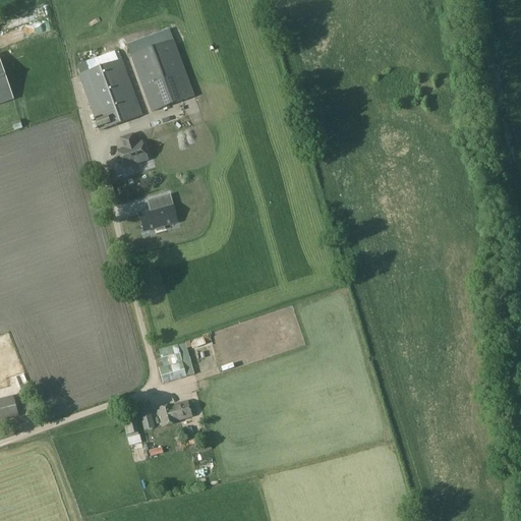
[(15,19),(16,26),(43,20),(42,13),(15,19)]
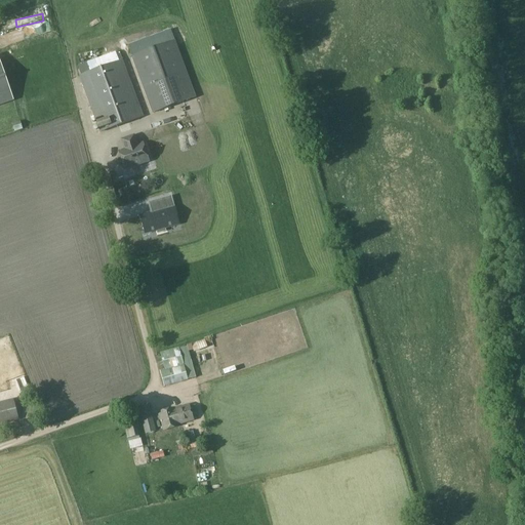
[(171,31),(128,46),(132,56),(131,57),(152,113),(195,97),(174,41),(175,41),(171,31)]
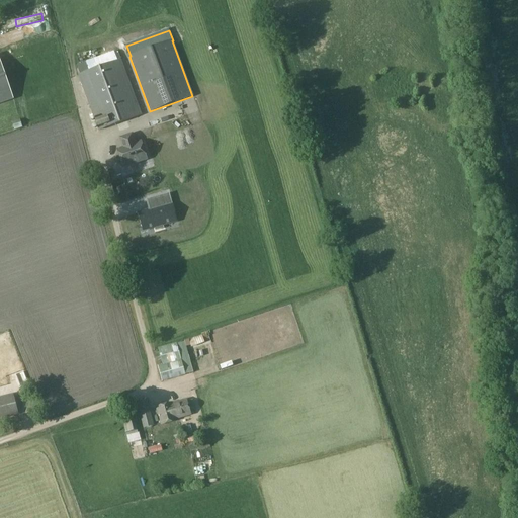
[(117,52),(77,65),(81,75),(78,76),(98,131),(141,114),(120,60),(117,52)]
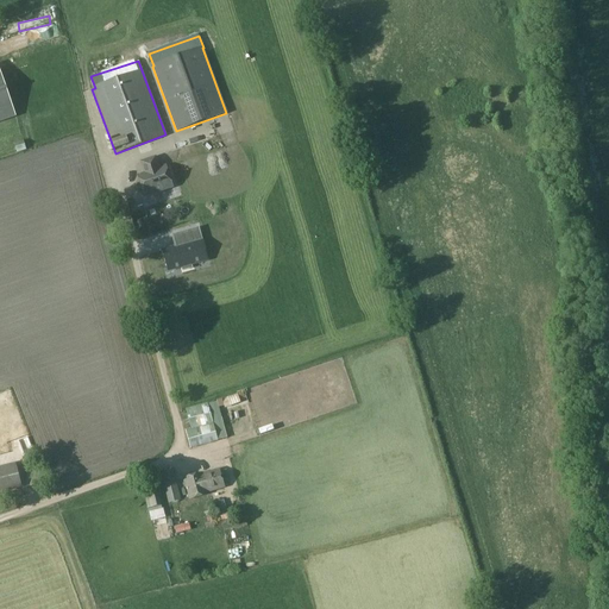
[(0,79),(0,123),(14,118),(0,79)]
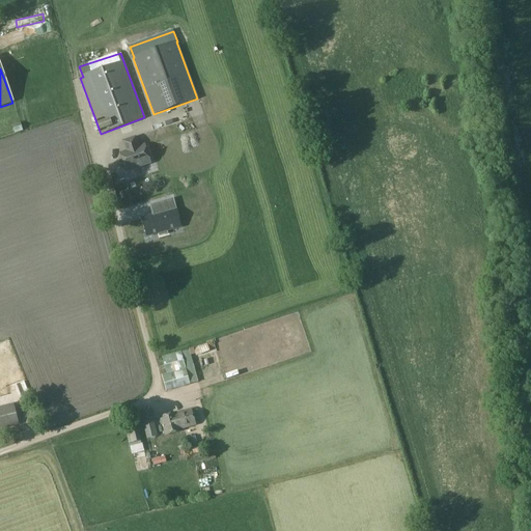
[(20,123),(14,126),(16,134),(23,131),(20,123)]
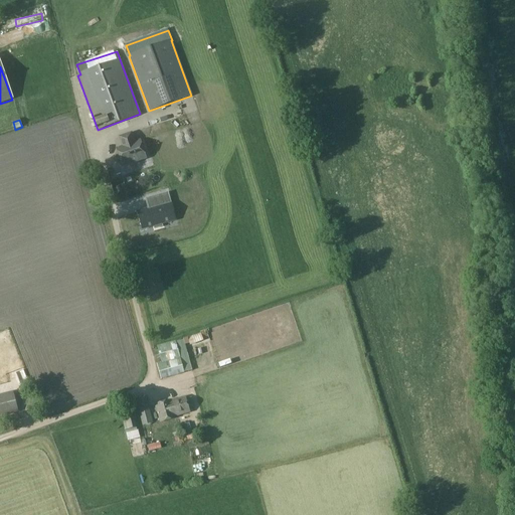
[(122,147),(116,149),(122,166),(145,159),(140,141),(134,143),(131,134),(119,137),(122,147)]
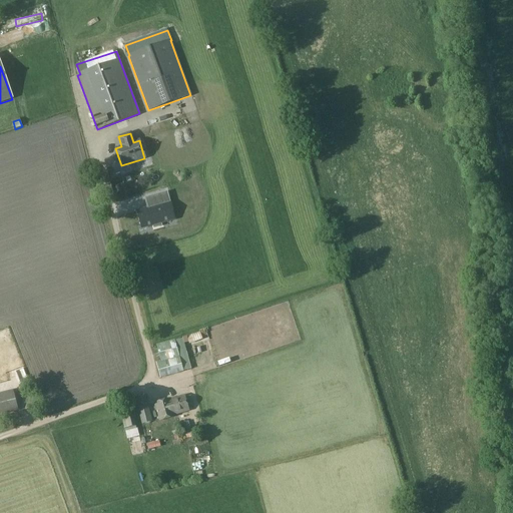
[(139,210),(137,211),(139,220),(142,219),(144,227),(153,225),(154,228),(161,225),(161,223),(171,220),(169,212),(172,211),(167,192),(148,197),(151,207),(147,208),(139,210)]
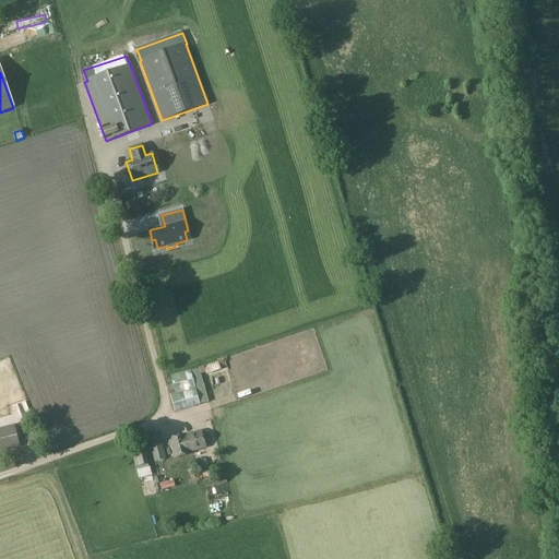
[(289,346),(284,347),(288,365),(294,364),(289,346)]
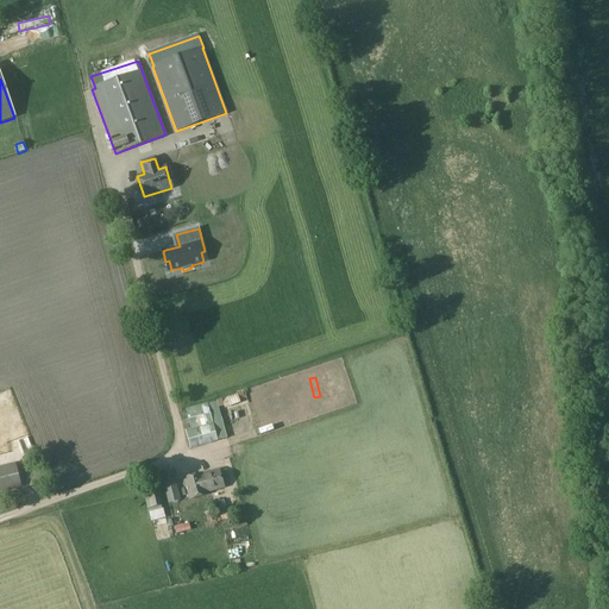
[(192,429),(186,431),(190,447),(190,449),(218,441),(218,440),(227,438),(219,408),(218,401),(208,405),(189,409),(186,410),(189,425),(192,429)]
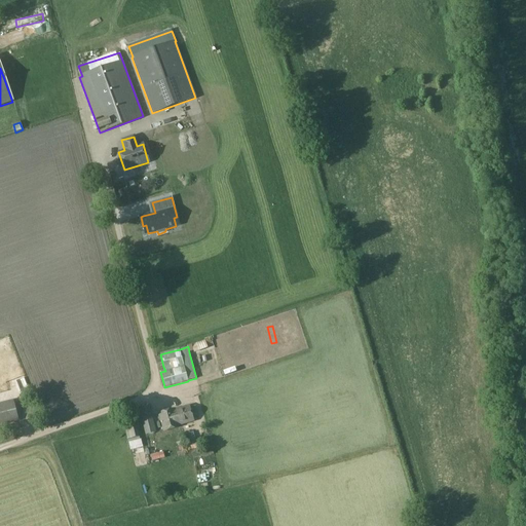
[(0,403),(0,425),(21,421),(14,400),(0,403)]
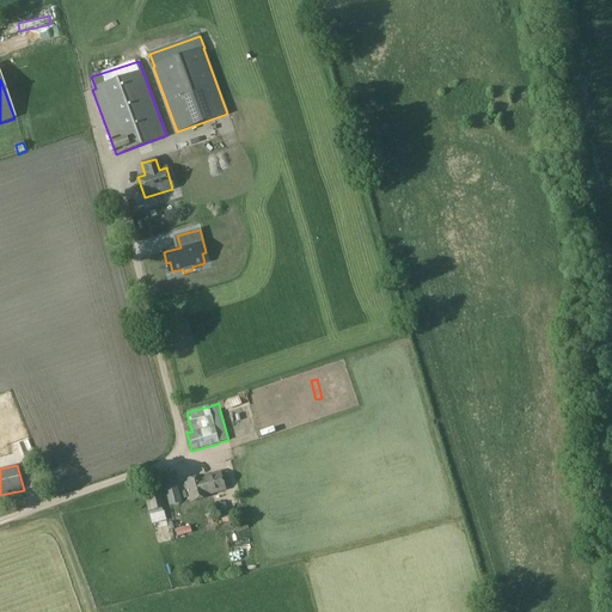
[(175,472),(161,476),(169,507),(182,503),(175,472)]
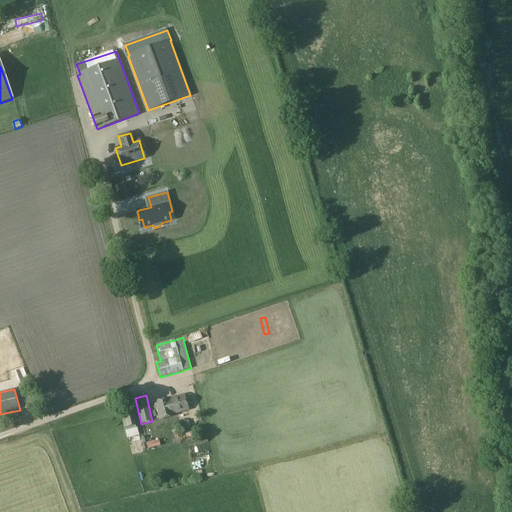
[(170,398),(154,402),(159,420),(174,416),(173,414),(188,410),(187,405),(192,404),(190,396),(185,397),(184,396),(171,399),(170,398)]
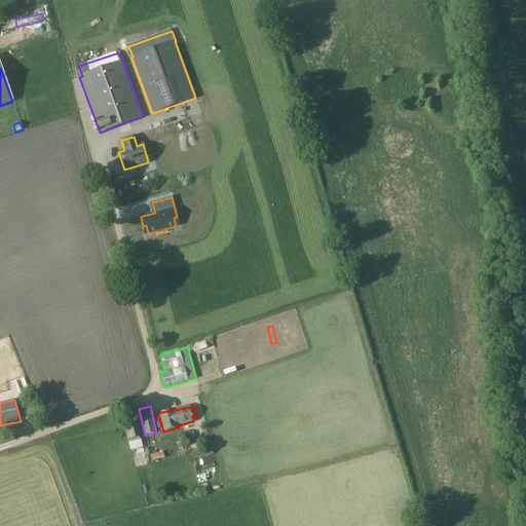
[(127,427),(125,427),(128,440),(129,447),(132,447),(142,445),(140,437),(138,424),(127,427)]
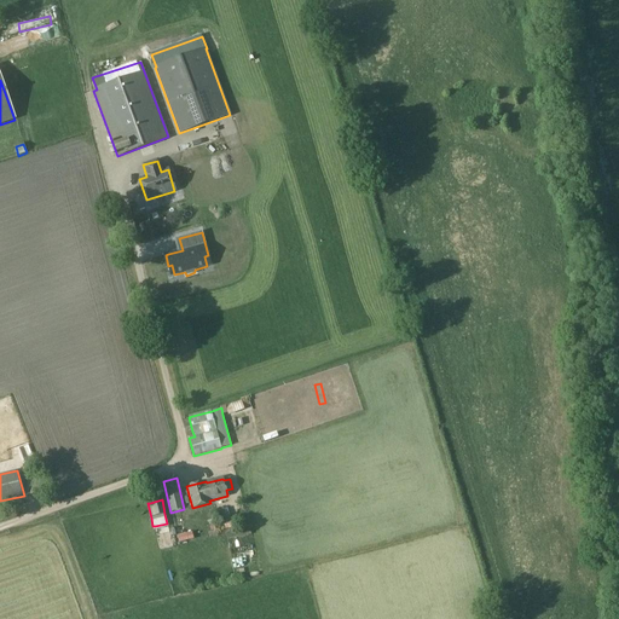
[(227,508),(218,510),(221,526),(225,525),(226,530),(229,530),(227,524),(231,522),(227,508)]
